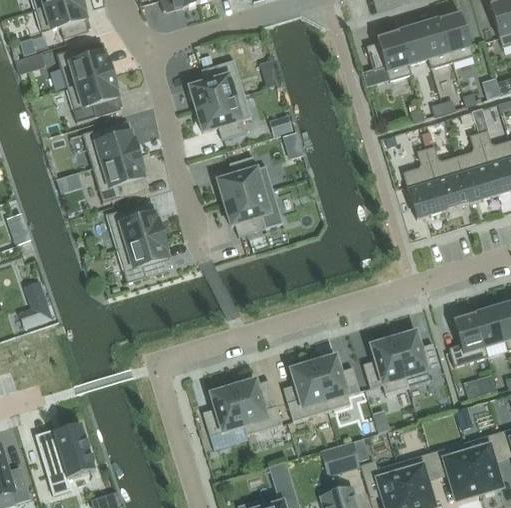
[(31,0),(35,10),(66,0),(31,0)]
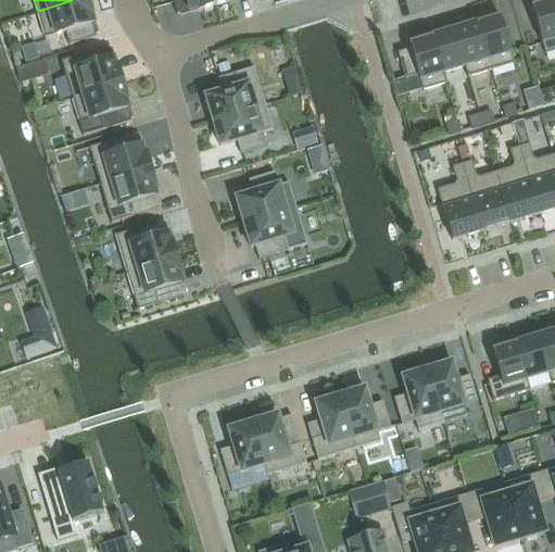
[(70,41),(97,34),(92,21),(93,21),(91,13),(92,12),(88,0),(72,0),(38,11),(45,35),(65,29),(70,41)]
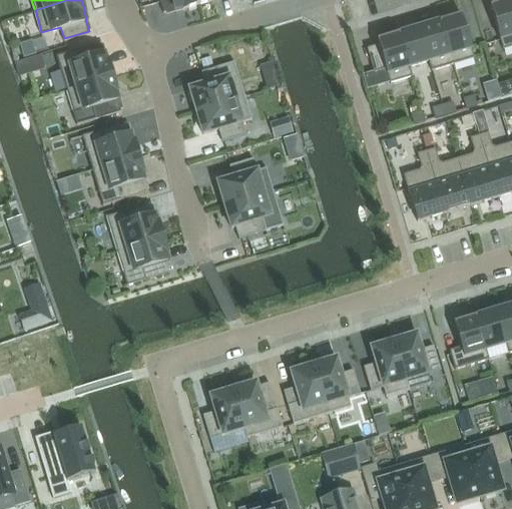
[(157,16),(159,0),(142,0),(141,14),(157,16)]
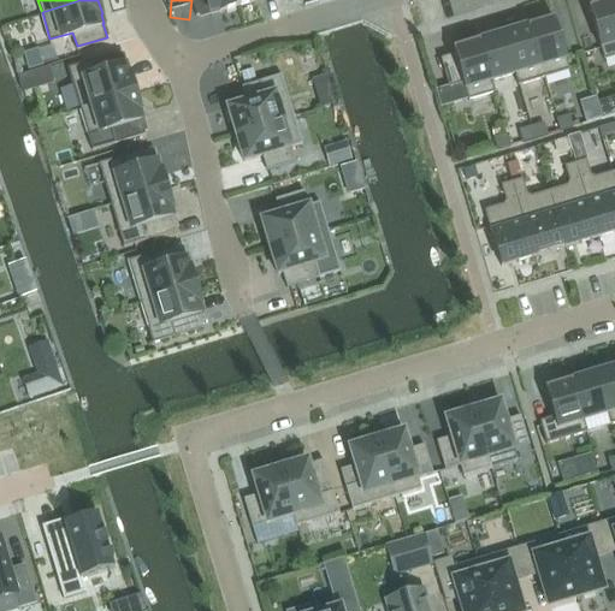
[(191,0),(196,12),(211,9),(211,10),(219,7),(220,9),(238,3),(237,0),(191,0)]
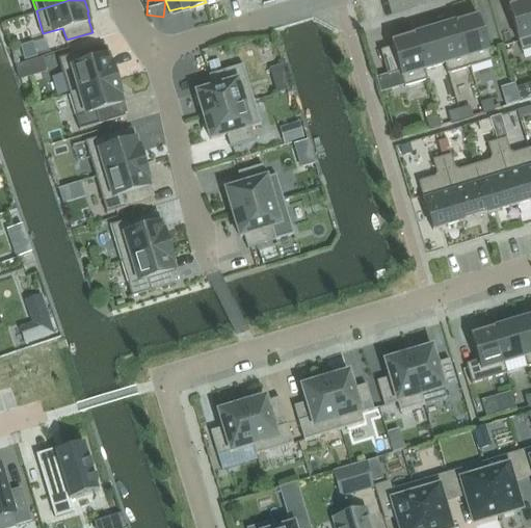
[(519,0),(508,3),(520,41),(520,43),(522,49),(530,45),(530,0),(519,0)]
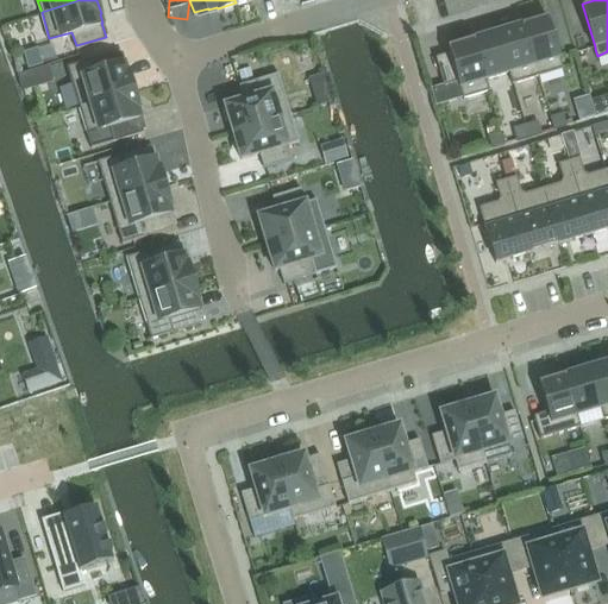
[(549,14),(522,21),(538,74),(564,65),(562,58),(552,30),(549,14)]
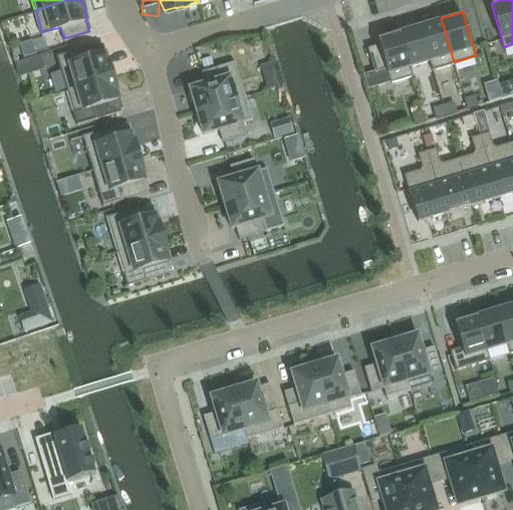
[(441,19),(421,25),(434,68),(454,62),(441,18),(440,19),(441,19)]
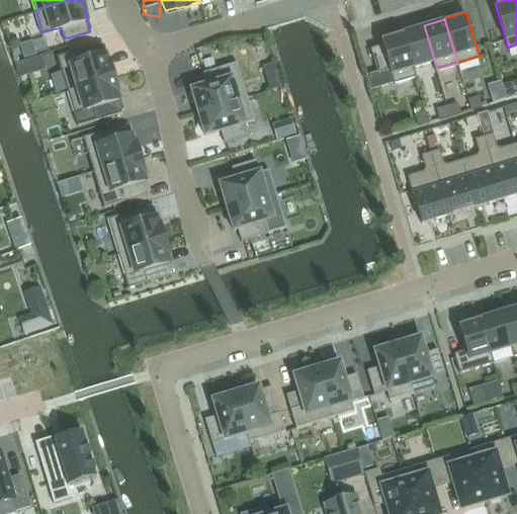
[(403,32),(413,66),(434,60),(424,25),(404,31),(403,32)]
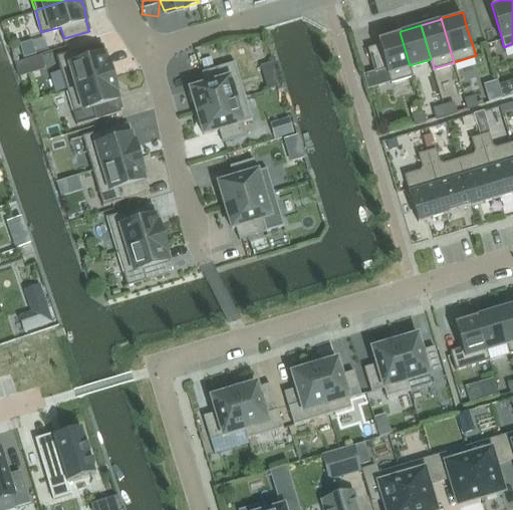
[(401,31),(400,31),(377,37),(379,42),(367,46),(374,71),(387,67),(391,81),(413,74),(410,65),(400,32),(401,31)]
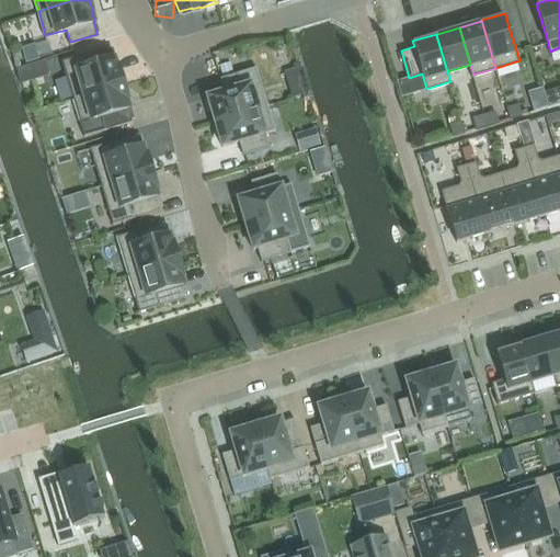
[(110,44),(61,58),(72,97),(123,81),(118,65),(117,65),(115,57),(113,57),(110,44)]
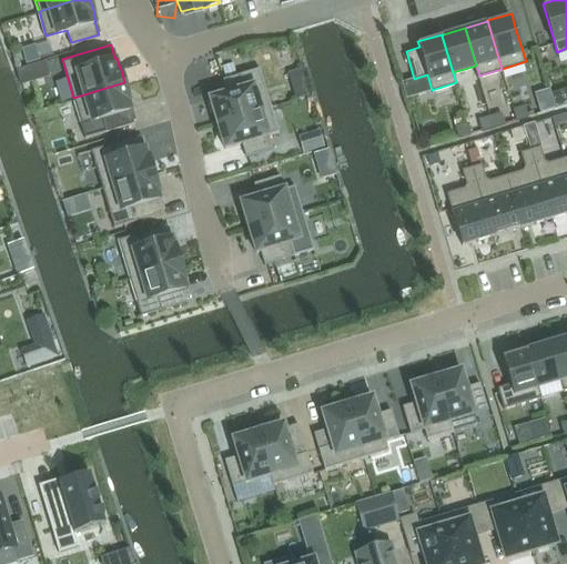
[(210,96),(218,121),(272,104),(260,66),(223,78),(228,91),(210,96)]
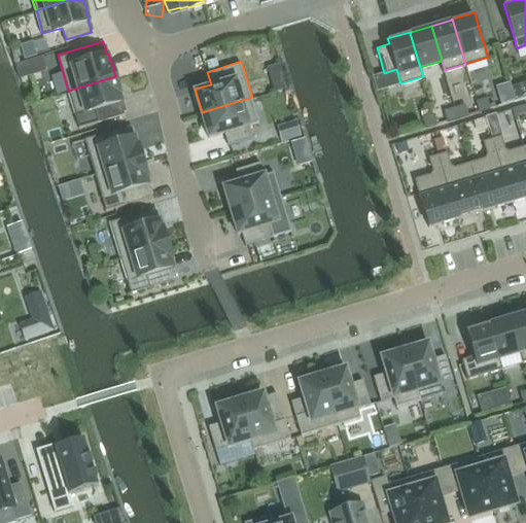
[(115,76),(68,91),(75,114),(79,126),(98,120),(125,112),(120,100),(121,100),(119,93),(120,93),(115,76)]
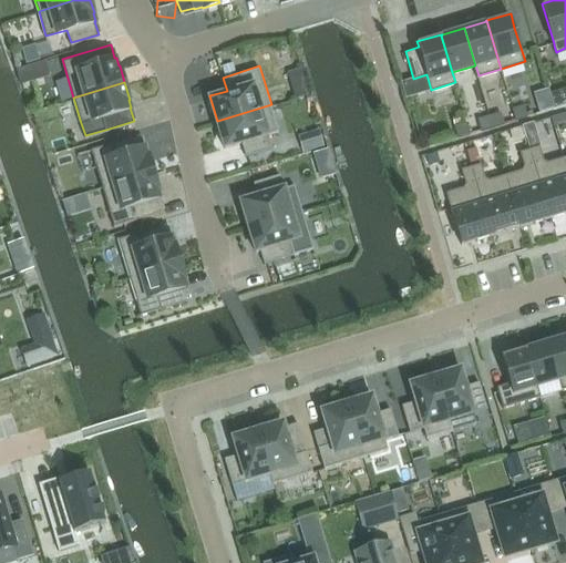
[(525,103),(513,106),(516,119),(517,119),(528,114),(525,103)]
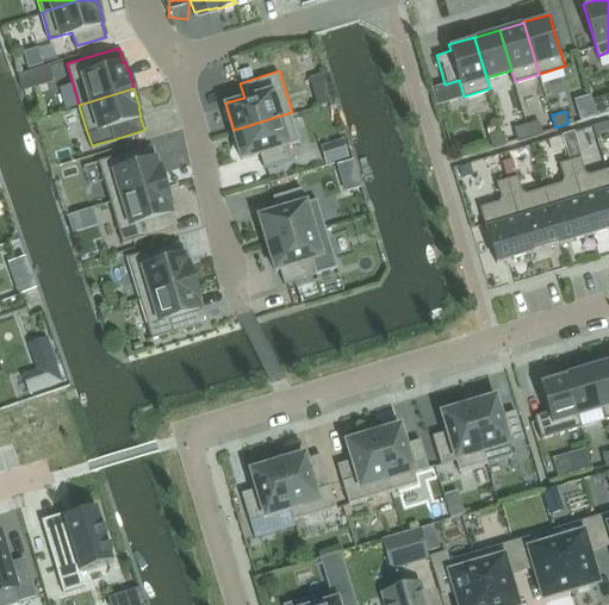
[(292,112),(234,130),(242,157),(260,151),(265,166),(293,157),(289,143),(300,139),(292,112)]
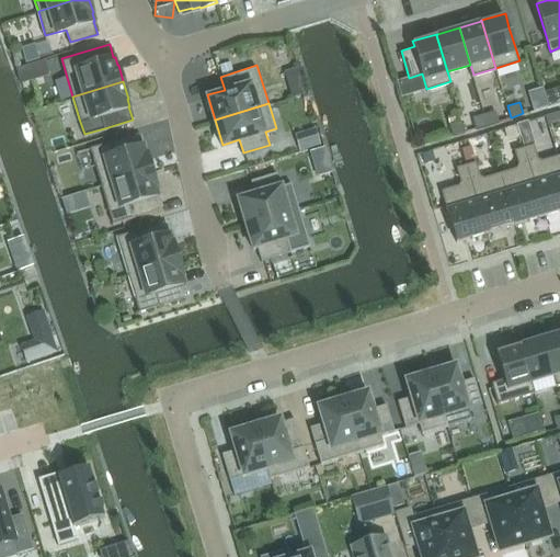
[(496,110),(484,113),(488,124),(489,124),(500,121),(496,110)]
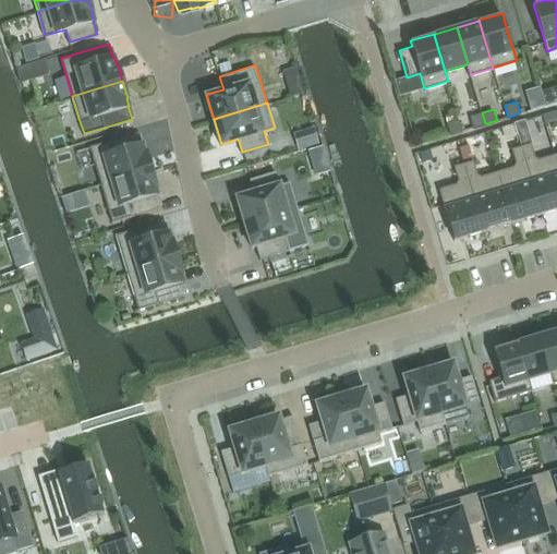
[(482,112),(471,116),(474,127),(475,127),(485,123),(482,112)]
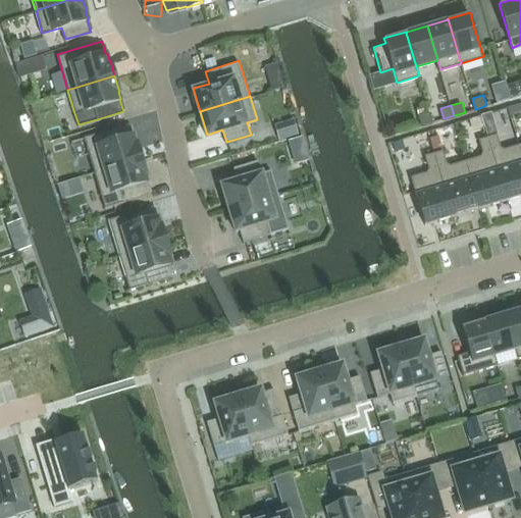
[(429,111),(419,114),(422,124),(423,124),(432,121),(429,111)]
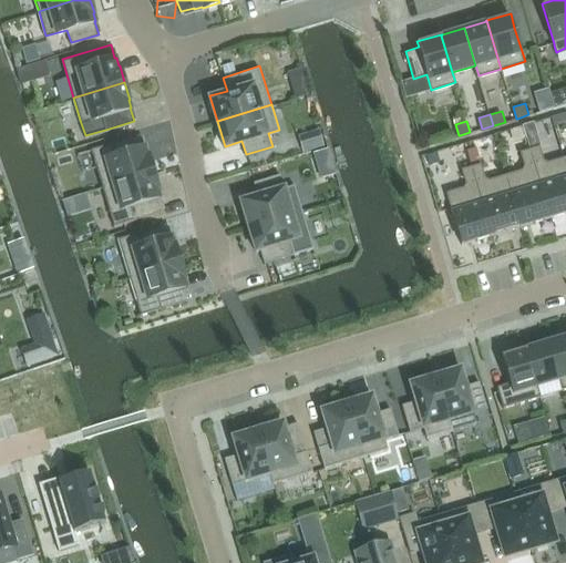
[(140,133),(91,149),(102,186),(153,171),(148,154),(147,154),(145,146),(143,146),(140,133)]
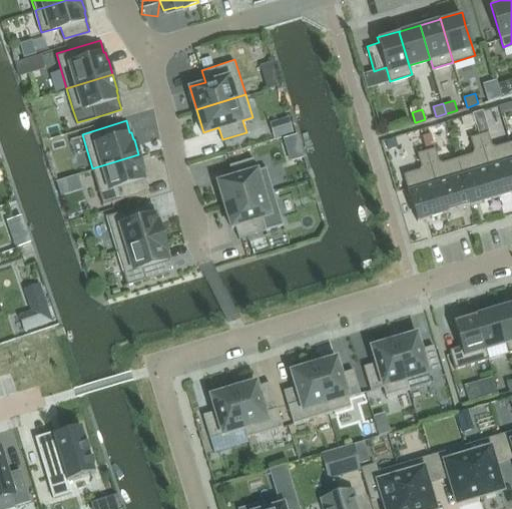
[(412,125),(395,132),(399,143),(416,136),(412,125)]
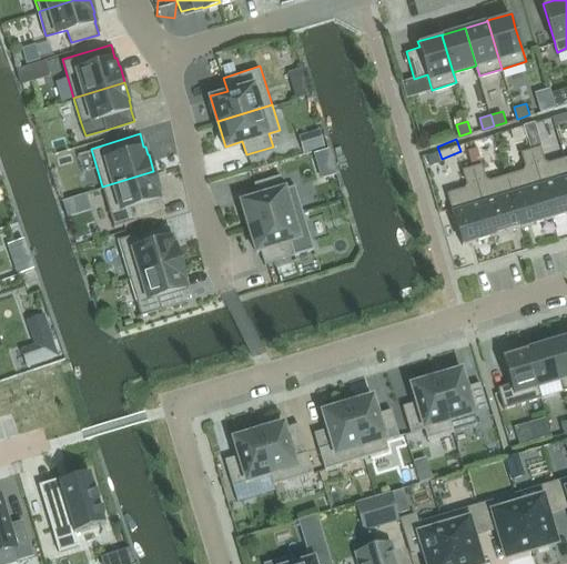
[(540,143),(530,147),(552,215),(566,210),(566,159),(565,154),(549,160),(545,158),(540,143)]
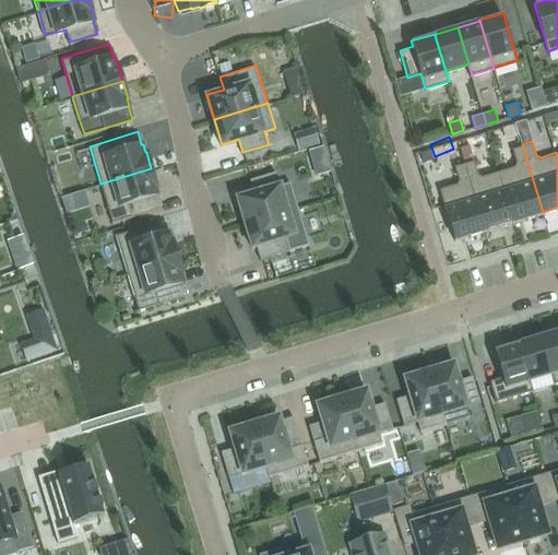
[(474,158),(470,143),(460,146),(464,162),(470,161),(474,158)]
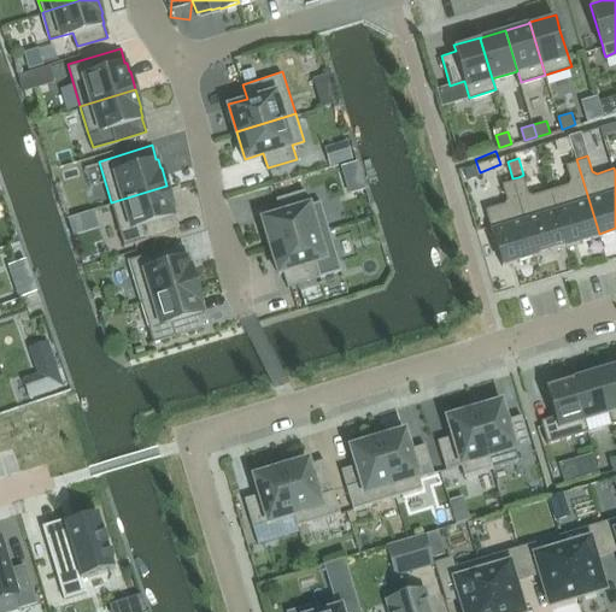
[(550,187),(568,243),(599,234),(576,159),(565,163),(570,177),(568,182),(550,187)]
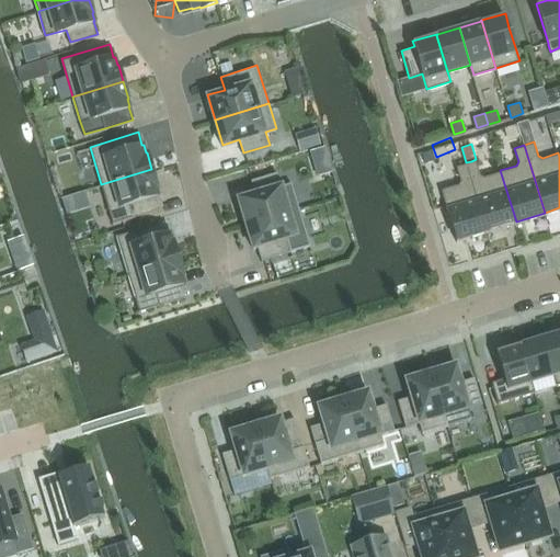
[(466,162),(487,230),(516,222),(500,170),(484,175),(480,173),(476,159),(471,161),(466,162)]
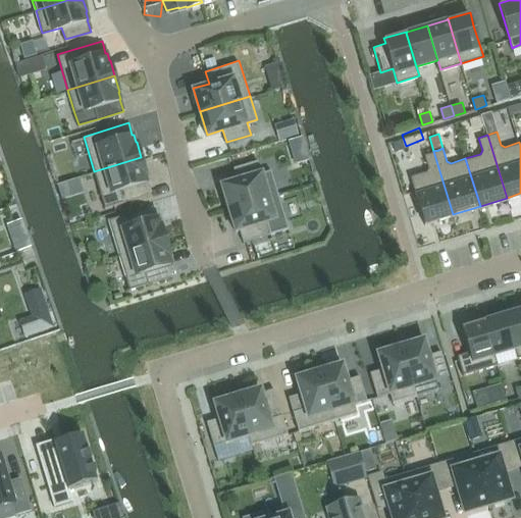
[(411,175),(425,222),(453,214),(433,151),(424,154),(428,167),(426,170),(411,175)]
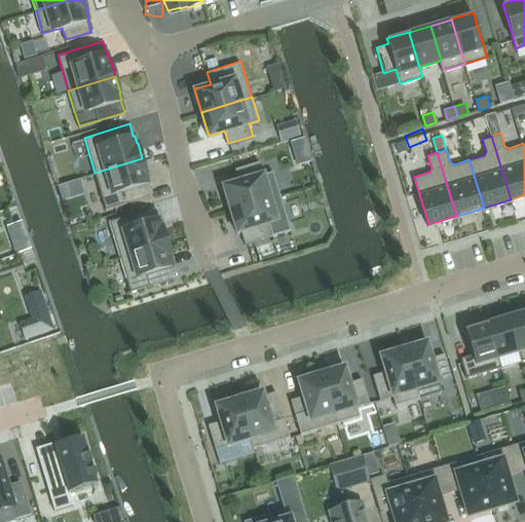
[(142,158),(95,173),(106,208),(151,194),(147,182),(148,182),(146,175),(147,174),(142,158)]
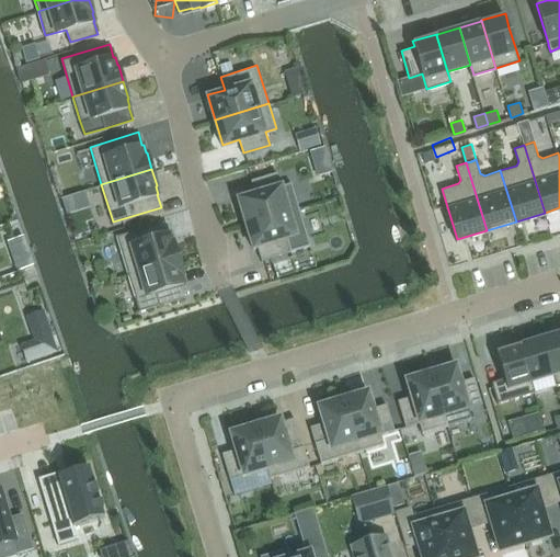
[(238,197),(246,223),(289,209),(298,206),(290,182),(282,184),(277,171),(251,179),(255,192),(238,197)]
